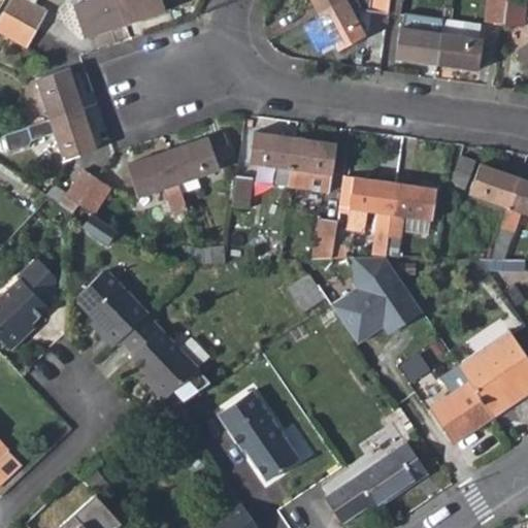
[(33,0),(8,0),(3,8),(34,27),(44,9),(33,2),(33,0)]
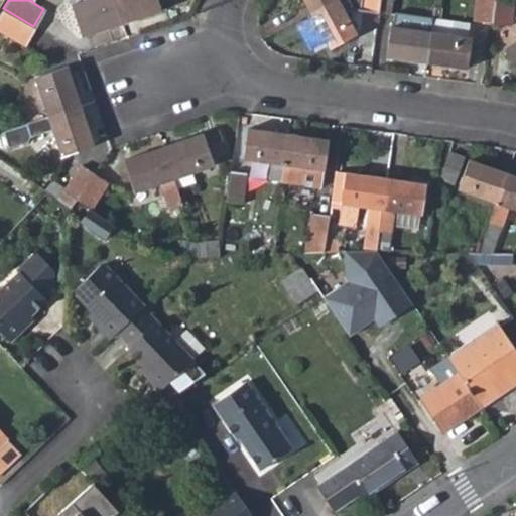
[(83,34),(123,21),(115,0),(78,0),(72,2),(83,34)]
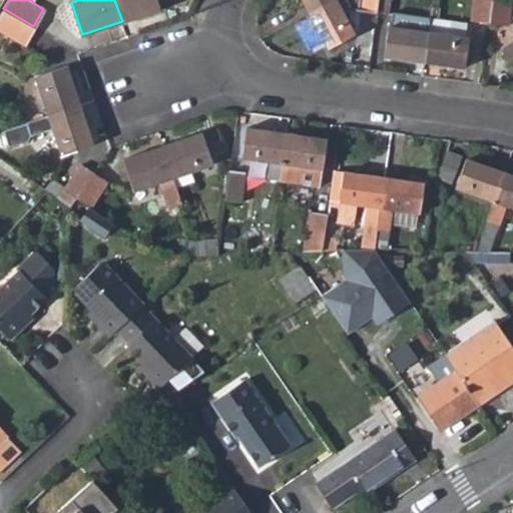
[(156,0),(114,0),(122,21),(159,9),(156,0)]
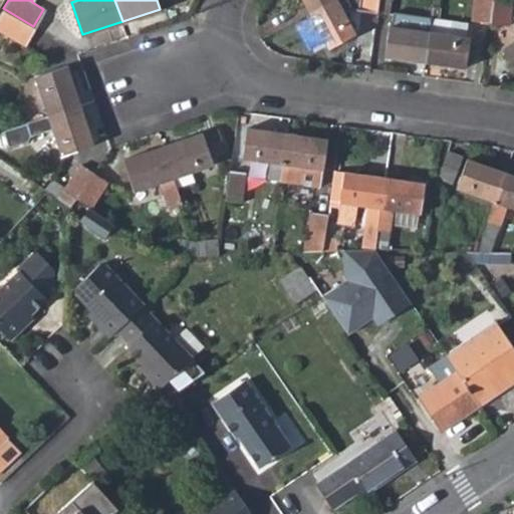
[(302,0),(308,11),(328,0),(302,0)]
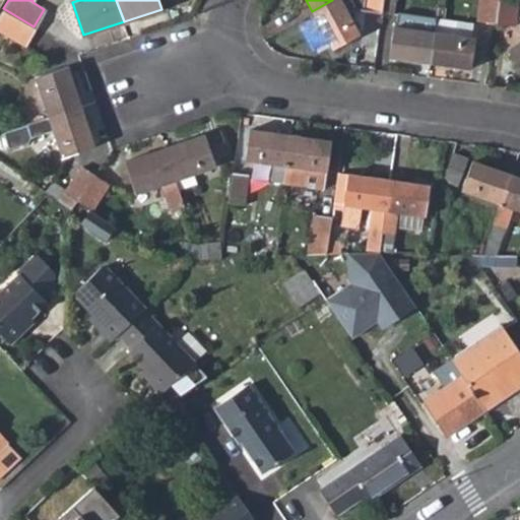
[(347,9),(354,4),(351,0),(332,0),(312,11),(332,48),(360,33),(347,9)]
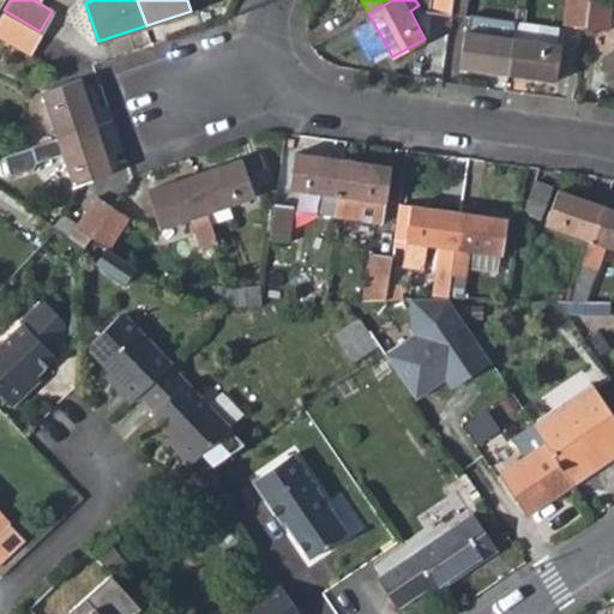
[(428,10),(450,12),(451,0),(429,0),(428,6),(428,10)]
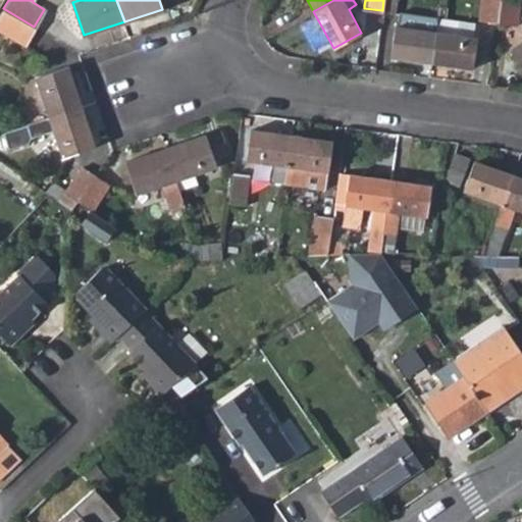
[(398,13),(400,0),(383,0),(382,10),(398,13)]
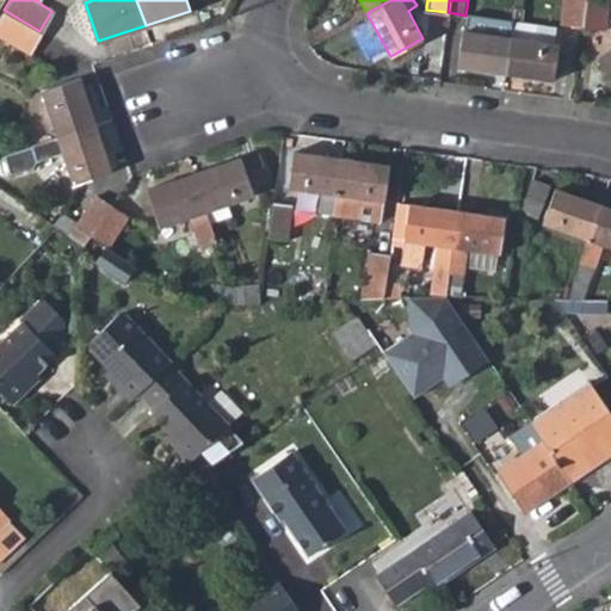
[(561,0),(559,23),(581,26),(585,0),(561,0)]
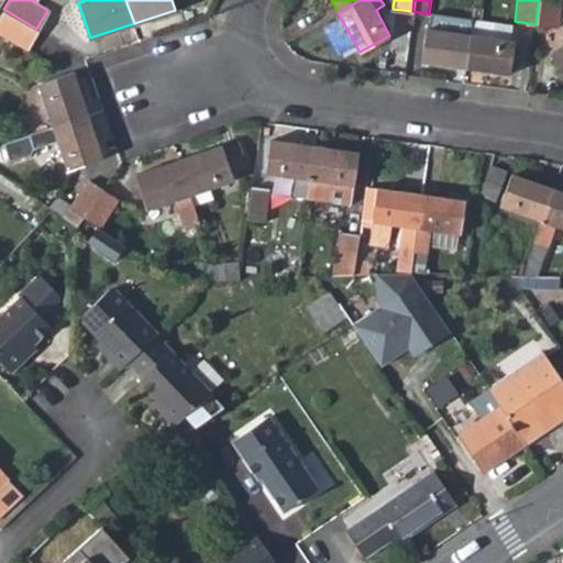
[(560,0),(539,0),(536,24),(558,28),(560,0)]
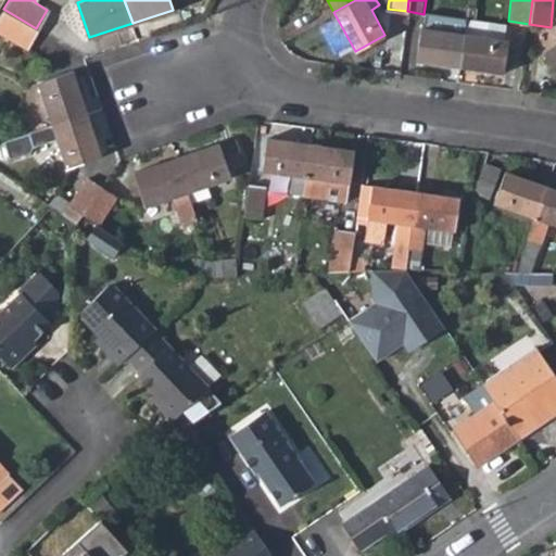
[(476,8),(468,7),(466,16),(464,32),(458,66),(503,73),(507,39),(500,38),(472,33),(475,19),(476,8)]
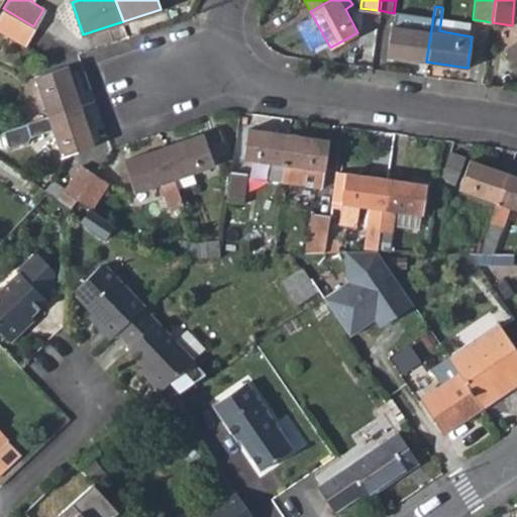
[(0,30),(24,44),(33,26),(3,8),(0,12),(0,30)]
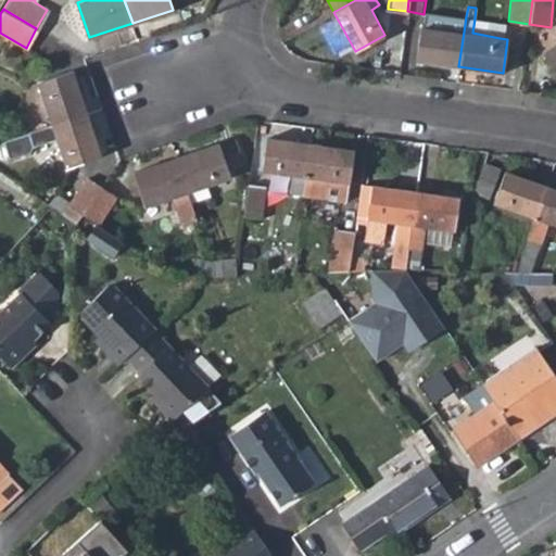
[(425,27),(464,32),(466,16),(428,11),(425,27)]
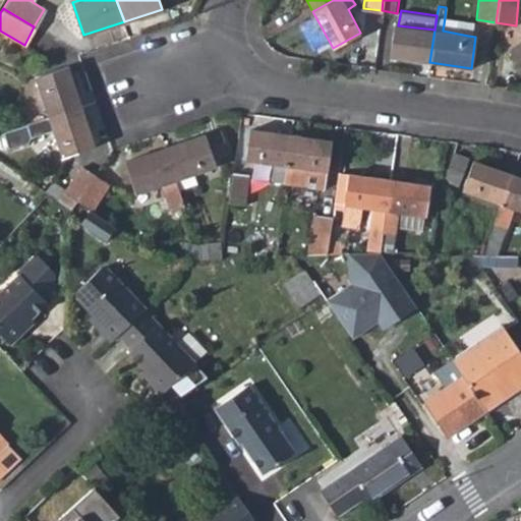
[(443,31),(468,36),(470,19),(445,17),(443,31)]
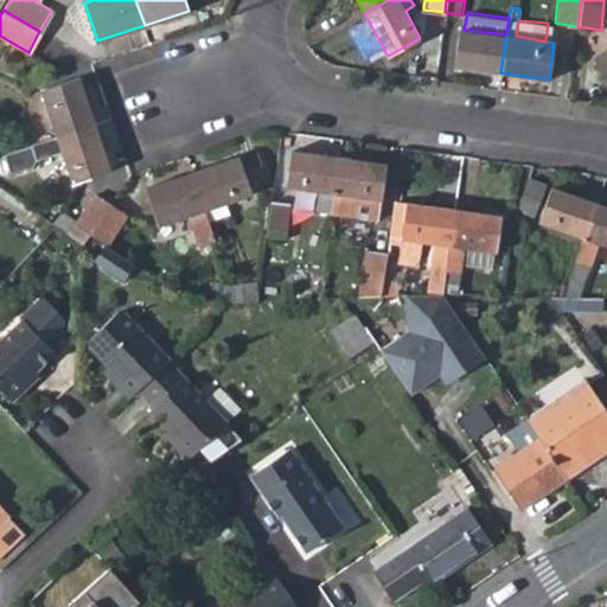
[(453,65),(500,72),(506,34),(464,30),(459,30),(453,65)]
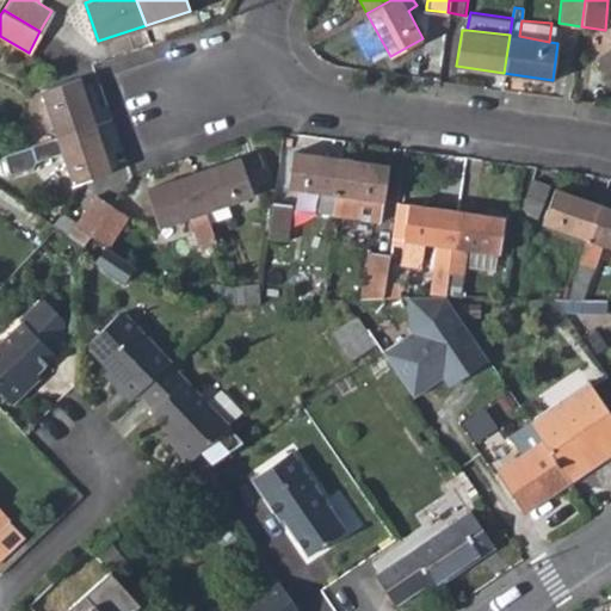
[(610,78),(610,45),(597,57),(610,78)]
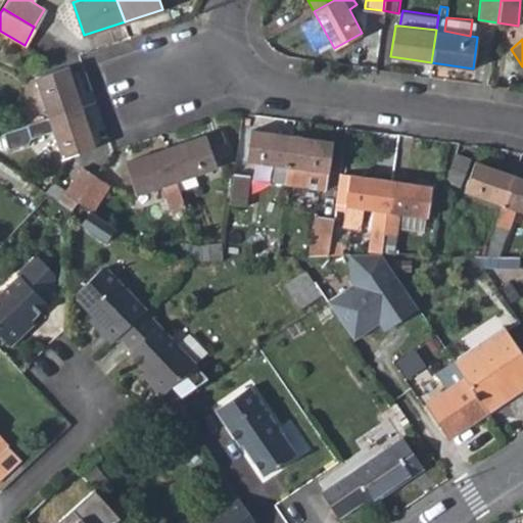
[(37,77),(49,115),(82,106),(67,65),(37,77)]
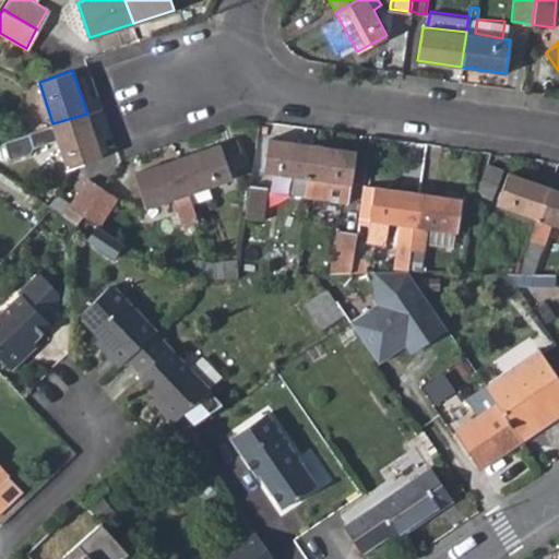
[(100,156),(87,114),(52,123),(28,131),(34,146),(57,140),(67,167),(100,156)]
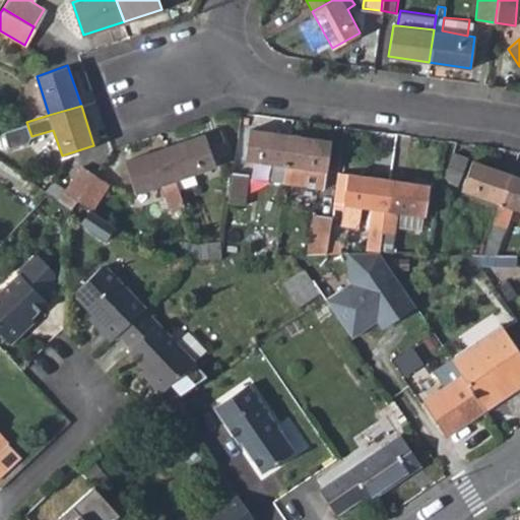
[(220,127),(165,146),(176,179),(215,166),(213,159),(226,154),(228,148),(220,127)]
